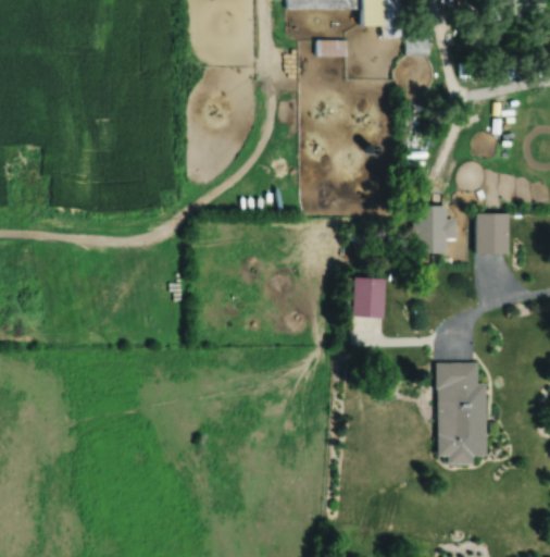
[(404,38),(404,0),(286,0),(286,9),(360,10),(360,26),(382,26),(382,38),(404,38)]
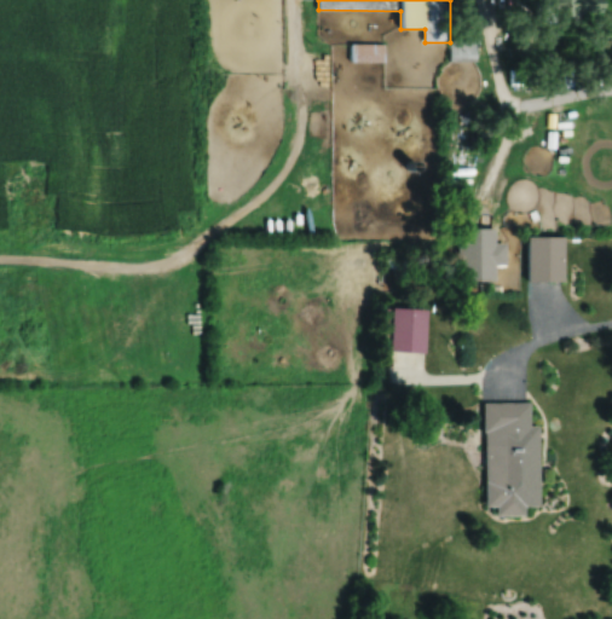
[(540,5),(540,19),(605,18),(604,0),(550,0),(552,4),(540,5)]
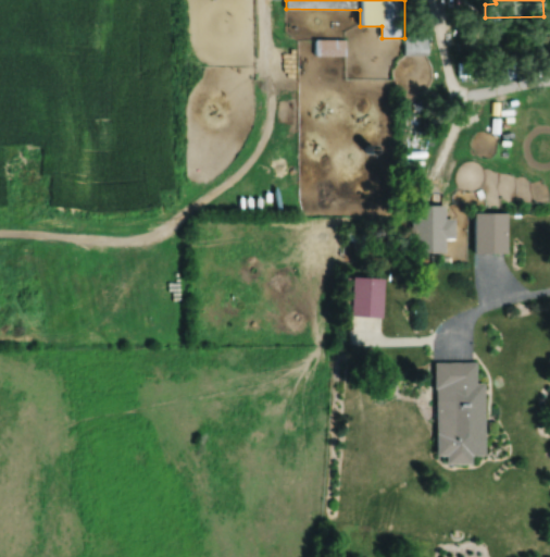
[(407,56),(430,56),(430,36),(407,36),(407,56)]
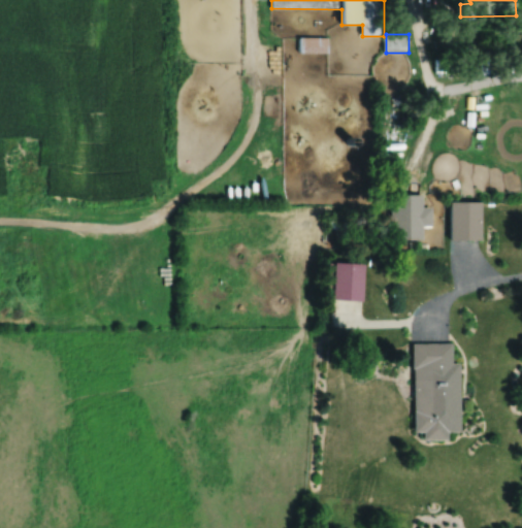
[(329,37),(300,37),(300,54),(329,54),(329,37)]
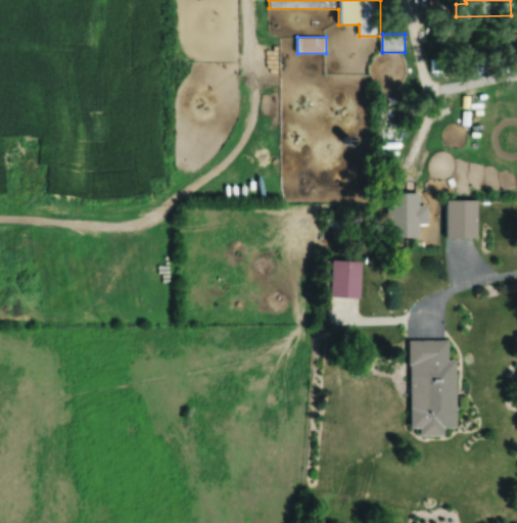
[(419,238),(419,224),(429,224),(429,205),(420,205),(420,193),(388,193),(388,238),(419,238)]
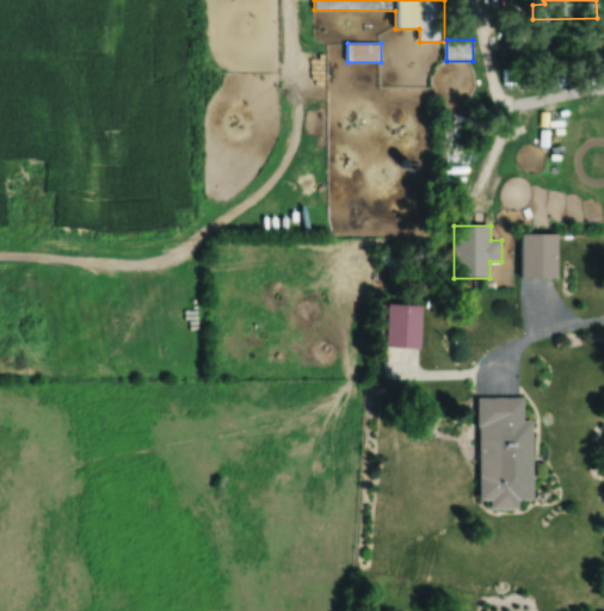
[(558,235),(522,235),(522,278),(558,278),(558,235)]
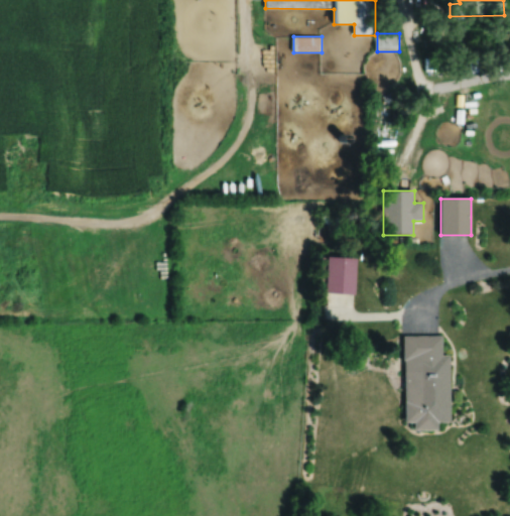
[(355,293),(355,259),(342,259),(342,268),(334,268),(334,263),(328,262),(328,285),(337,285),(337,293),(355,293)]
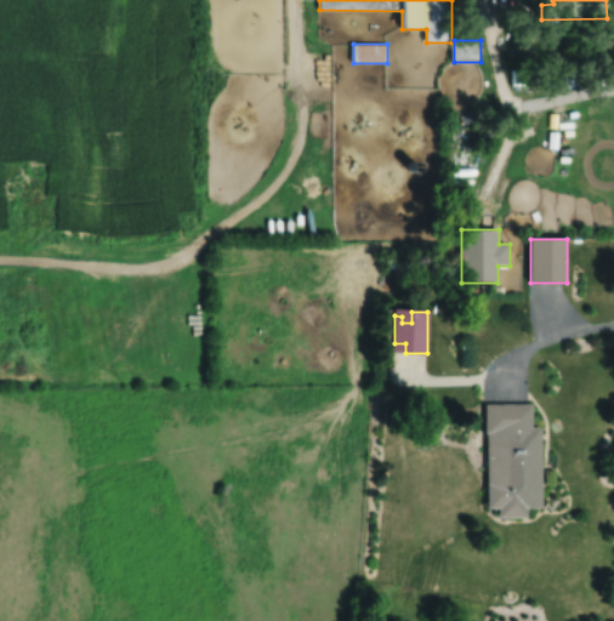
[(543,428),(534,428),(534,405),(488,405),(488,516),(528,516),(528,508),(543,508),(543,428)]
